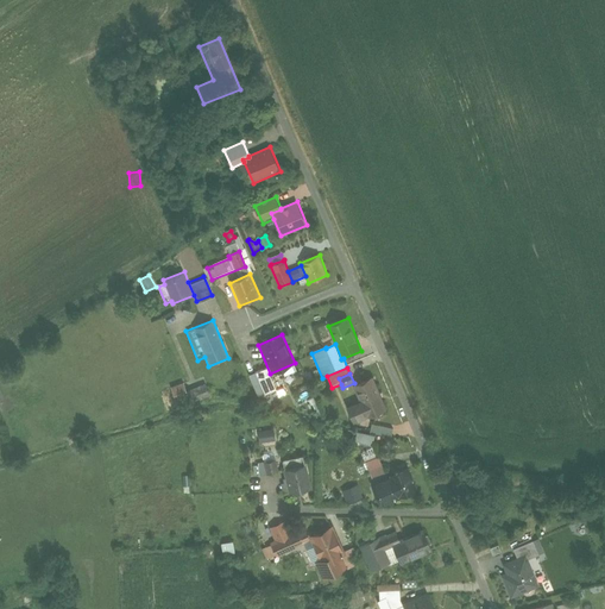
[(281,388),(275,375),(259,382),(259,384),(265,395),(281,388)]
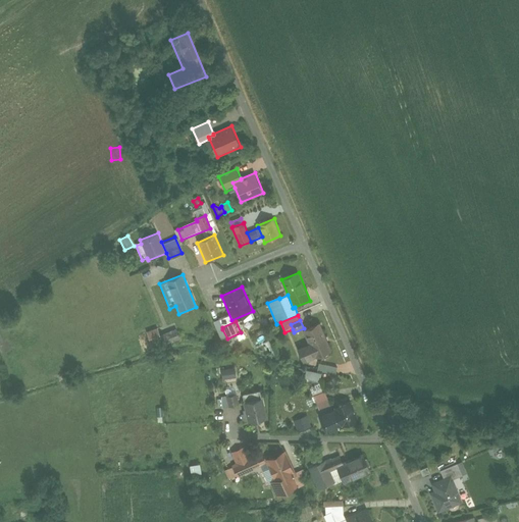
[(331,350),(320,323),(302,330),(308,344),(297,349),(303,363),(331,350)]
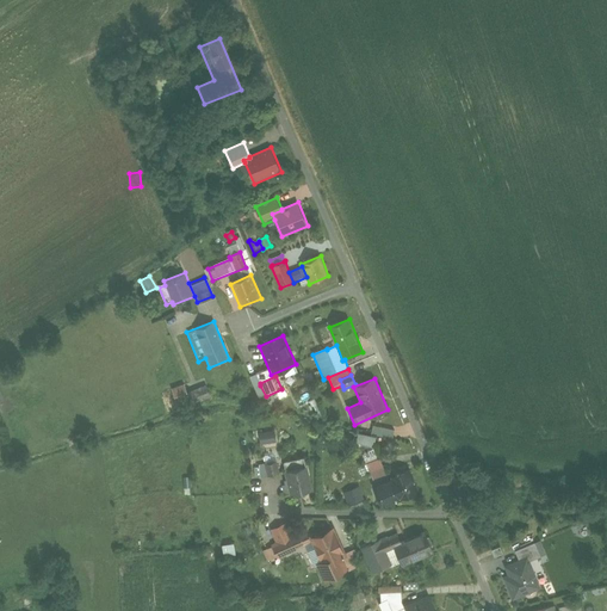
[(311,397),(299,382),(289,390),(302,406),(311,397)]
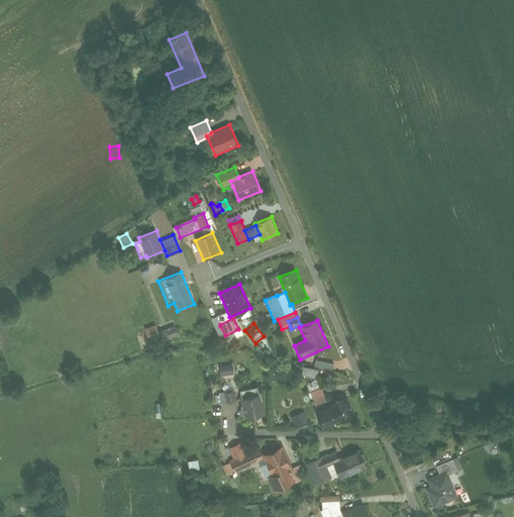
[(218,339),(225,335),(220,326),(214,329),(218,339)]
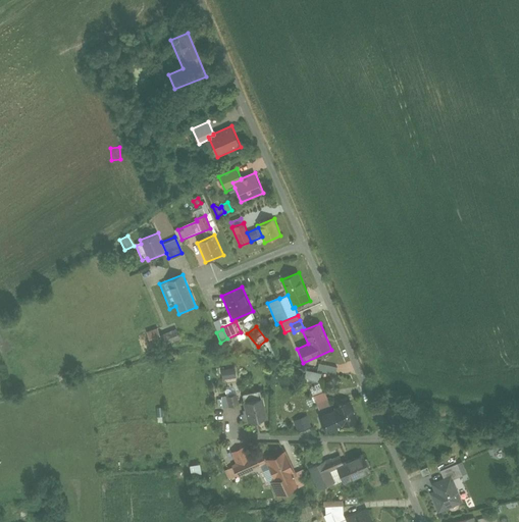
[(160,336),(158,330),(148,333),(150,340),(160,336)]
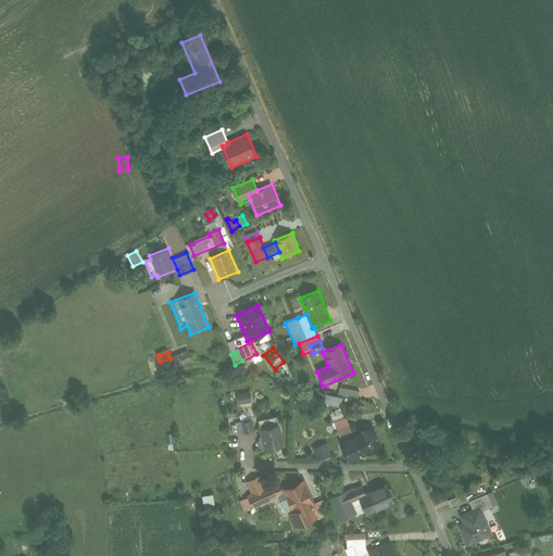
[(360,392),(340,388),(338,394),(359,399),(360,392)]
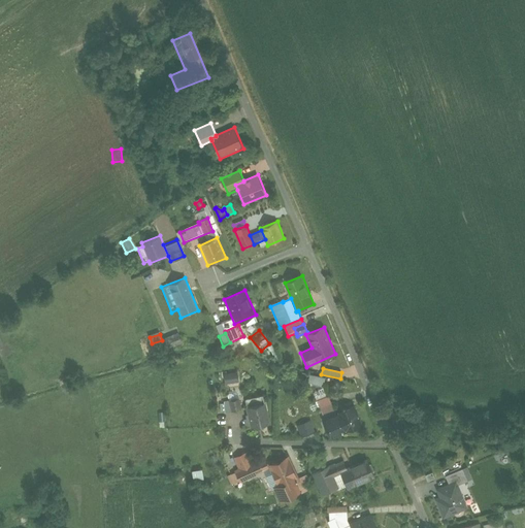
[(237,372),(223,373),(223,383),(238,382),(237,372)]
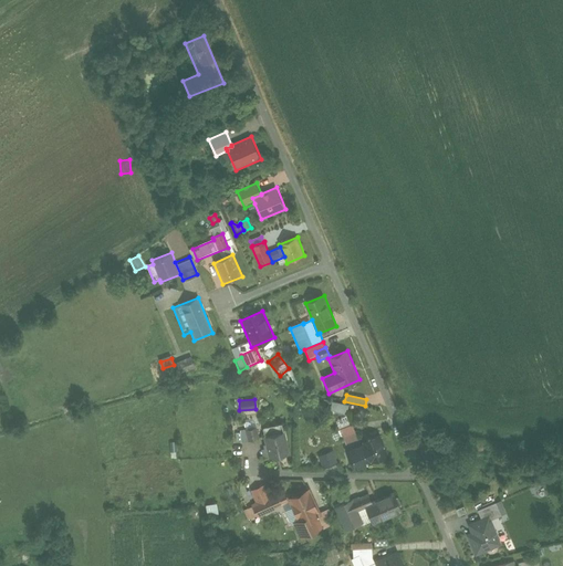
[(342,412),(342,402),(325,401),(324,411),(342,412)]
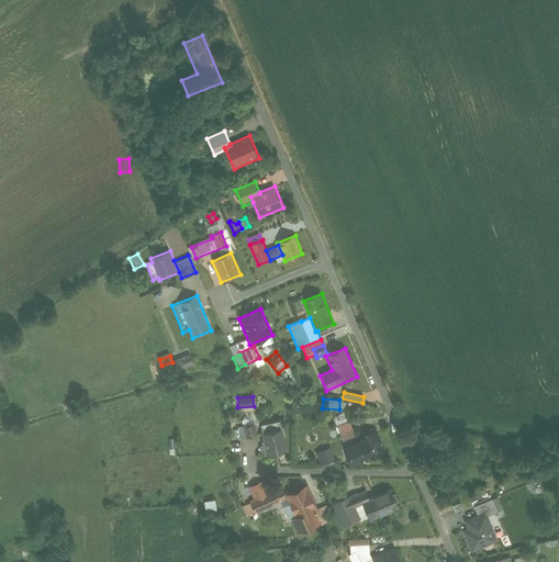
[(263,426),(265,434),(281,429),(279,422),(263,426)]
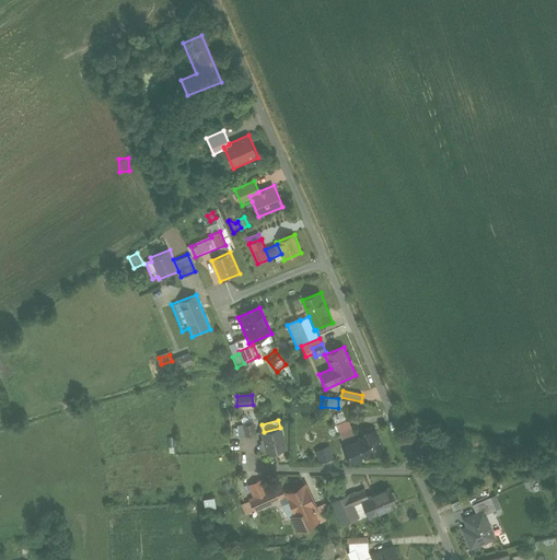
[(336,427),(344,444),(357,439),(349,421),(336,427)]
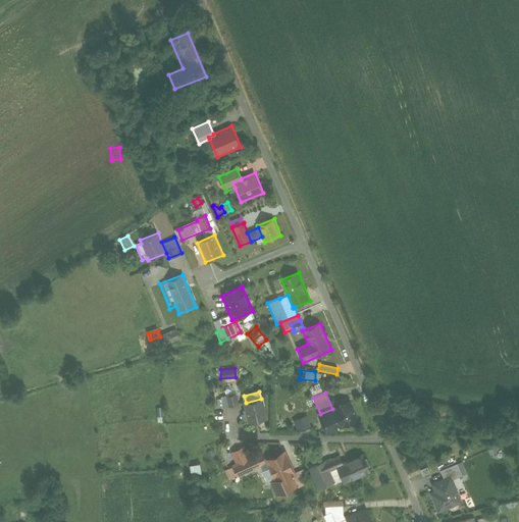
[(232,405),(230,394),(219,396),(221,407),(232,405)]
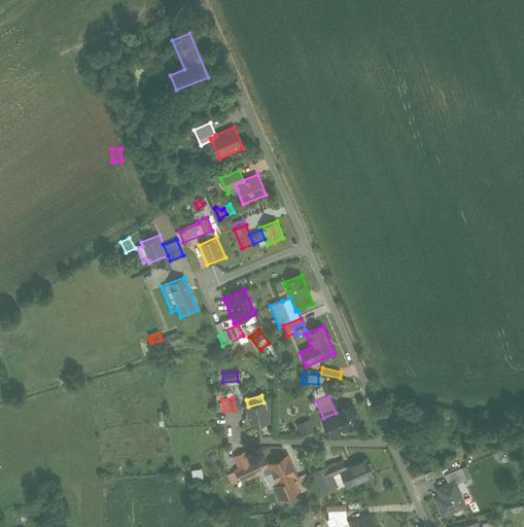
[(271,423),(265,402),(264,402),(248,407),(246,408),(251,428),(271,423)]
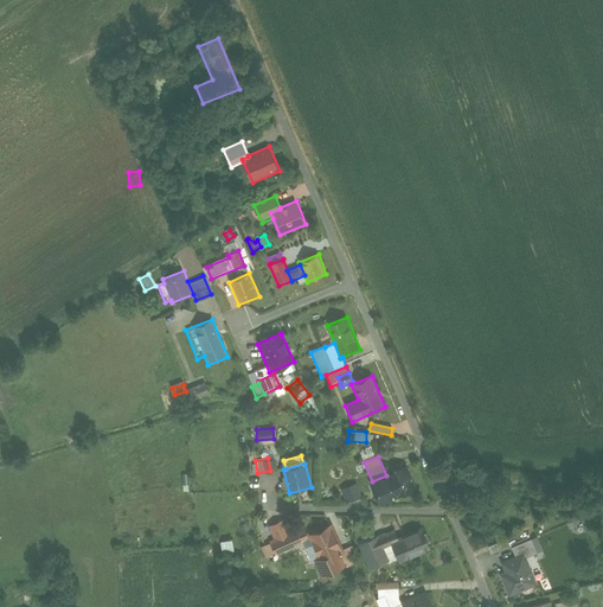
[(380,505),(417,489),(405,464),(389,471),(390,473),(386,475),(372,481),(371,483),(371,484),(376,493),(380,505)]
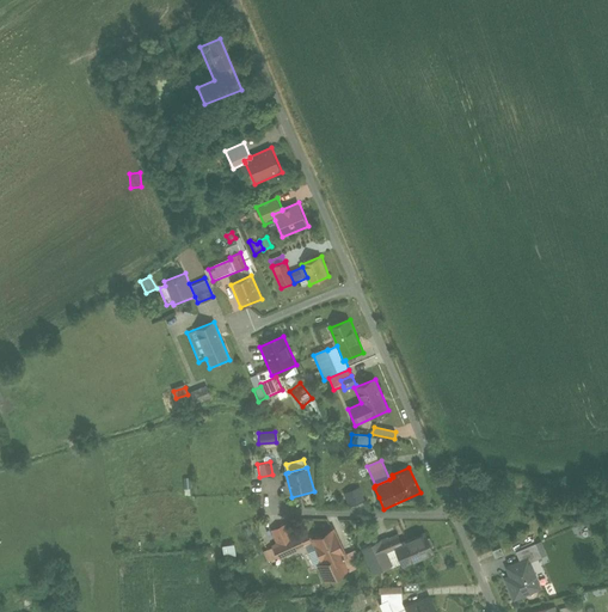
[(462,478),(452,483),(458,497),(470,493),(462,478)]
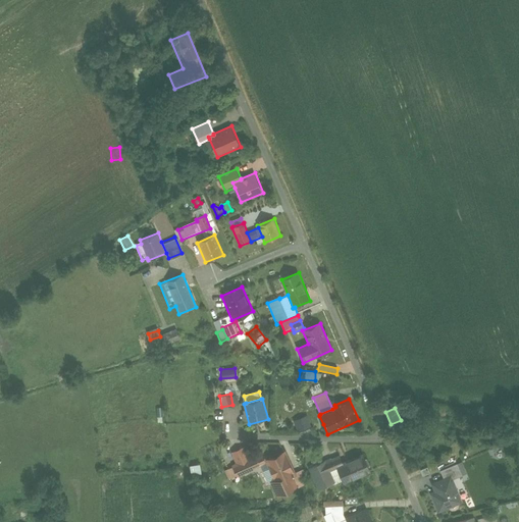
[(311,427),(307,419),(306,416),(293,422),(298,434),(311,428),(311,427)]
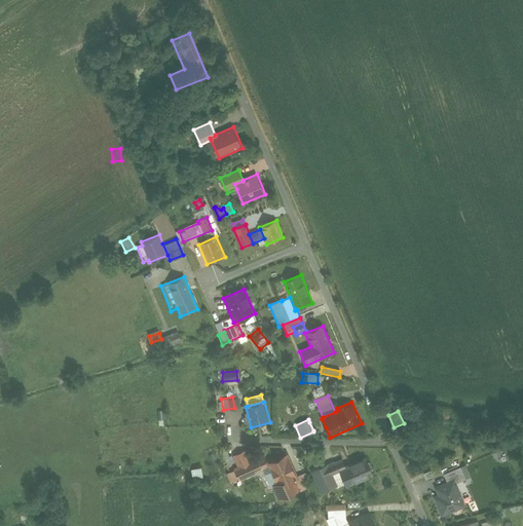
[(300,491),(295,481),(299,479),(288,454),(266,464),(263,457),(252,462),(247,451),(232,458),(237,468),(234,471),(239,482),(266,470),(274,486),(270,487),(277,502),(300,491)]
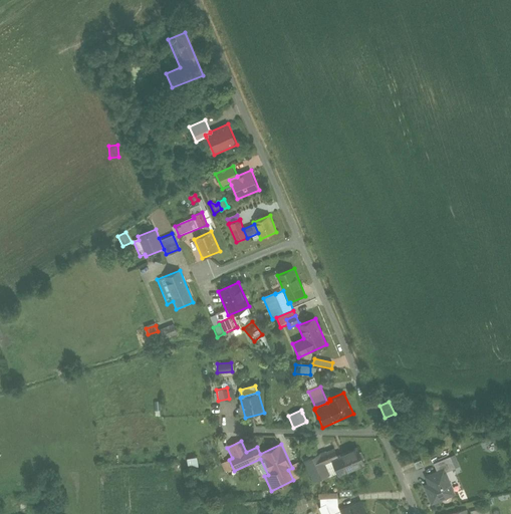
[(366,467),(357,448),(337,456),(338,459),(332,461),(339,478),(366,467)]
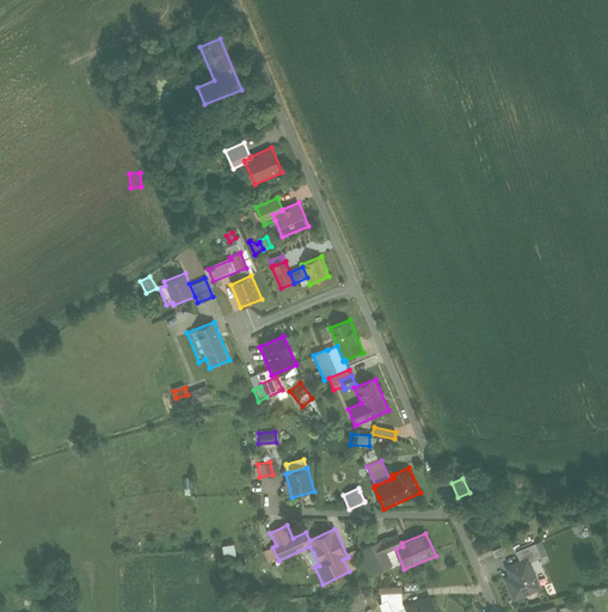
[(392,567),(386,554),(395,549),(403,546),(401,543),(398,534),(361,550),(367,562),(372,560),(378,574),(392,567)]
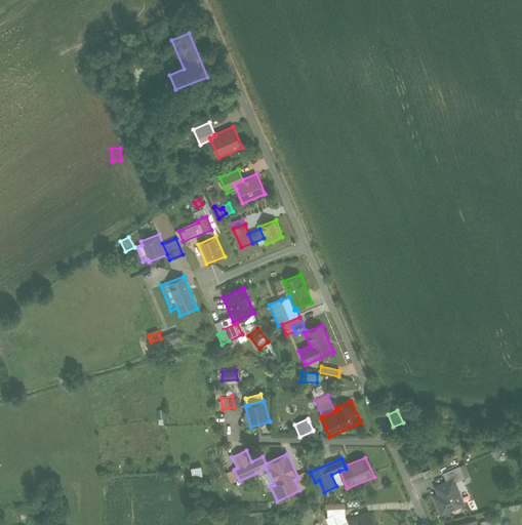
[(440,471),(443,477),(451,473),(453,479),(466,474),(460,461),(440,471)]
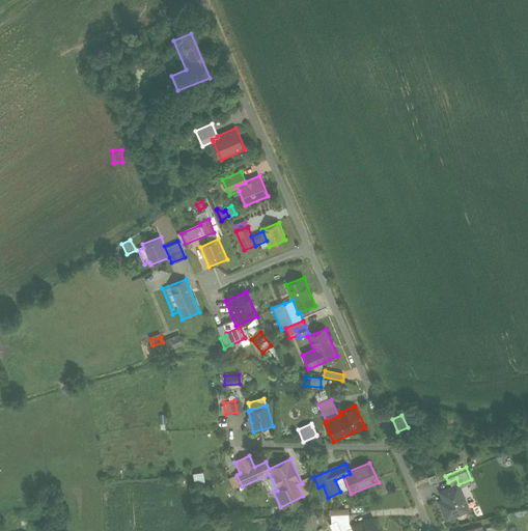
[(188,483),(198,481),(196,471),(187,473),(188,483)]
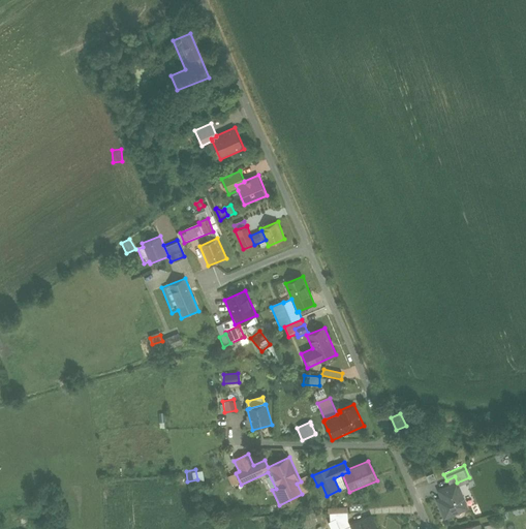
[(437,495),(432,497),(440,517),(466,506),(457,483),(455,476),(446,480),(433,486),(437,495)]
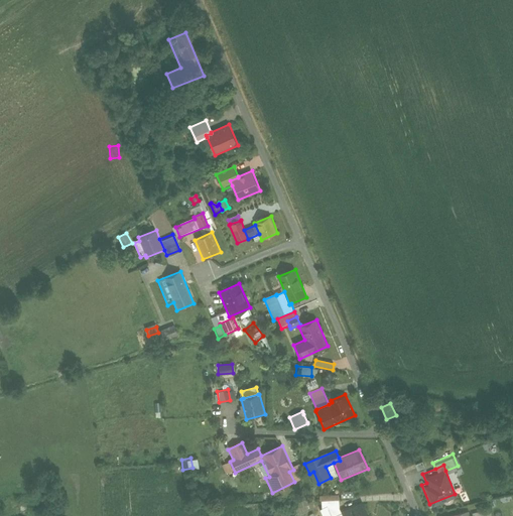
[(343,515),(341,512),(340,509),(340,501),(322,502),(322,511),(319,512),(322,515),(343,515)]
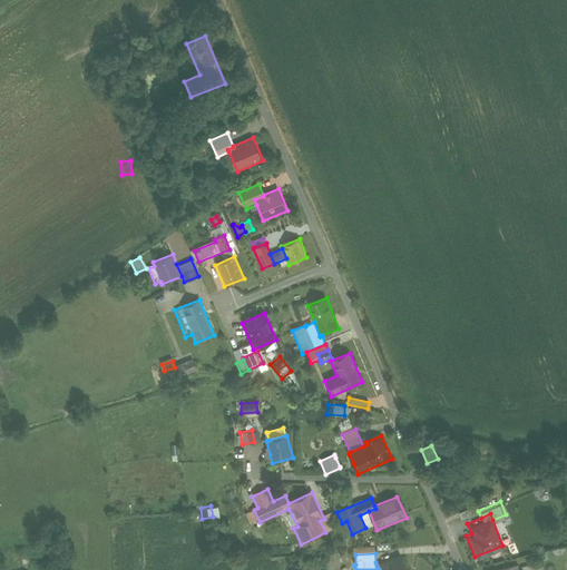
[(407,569),(400,554),(377,566),(379,569),(407,569)]
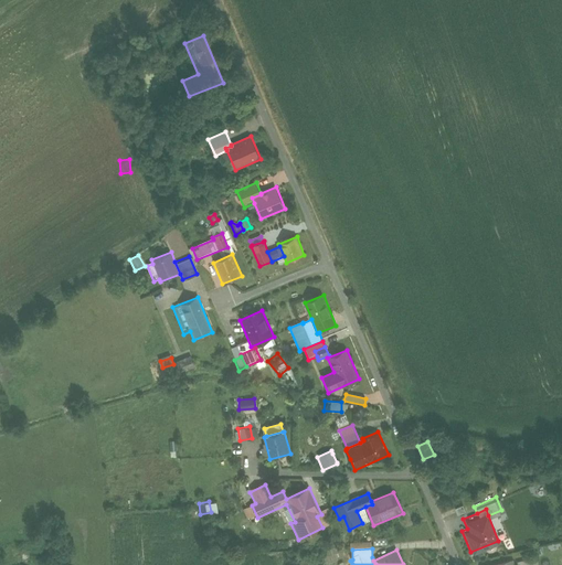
[(539,564),(537,555),(513,561),(513,564),(539,564)]
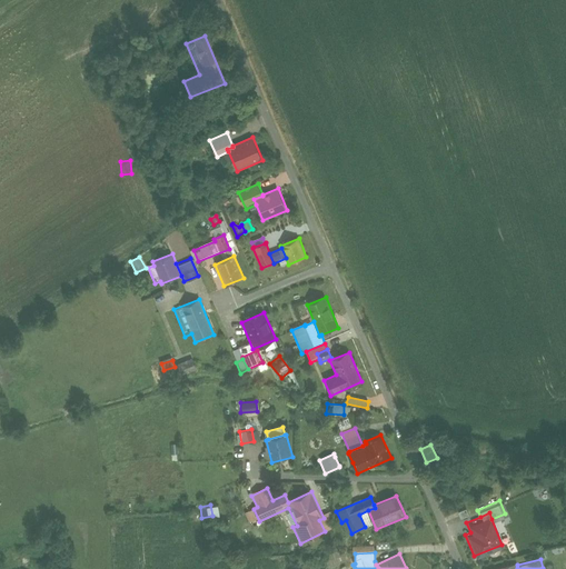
All buildings are outlined.
